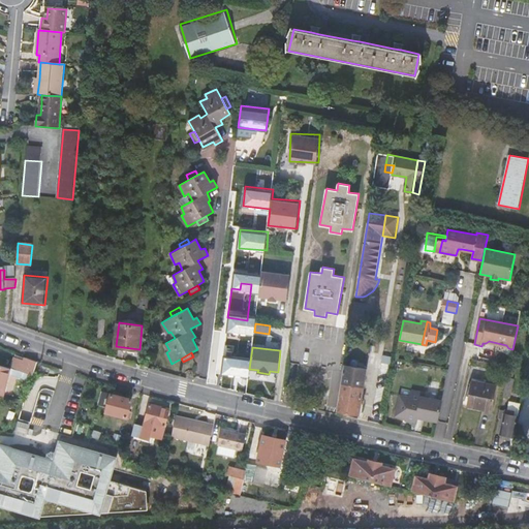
[(7,367),(12,369),(28,373),(34,375),(34,374),(38,362),(23,356),(21,360),(10,356),(7,367)]
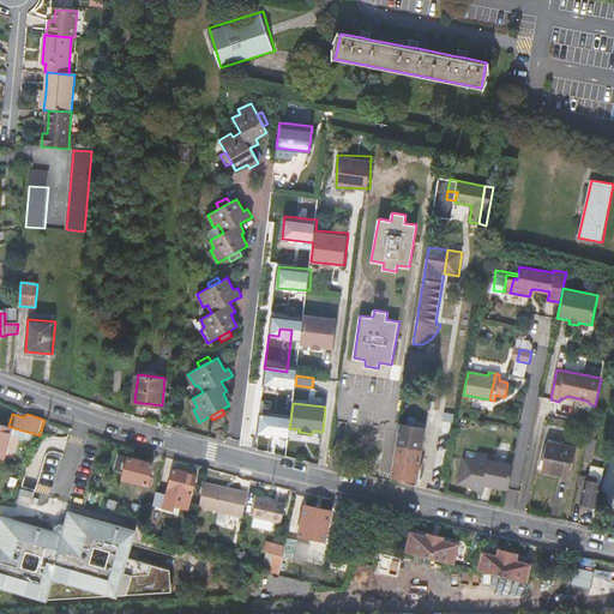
[(401,420),(392,476),(417,480),(427,423),(401,420)]
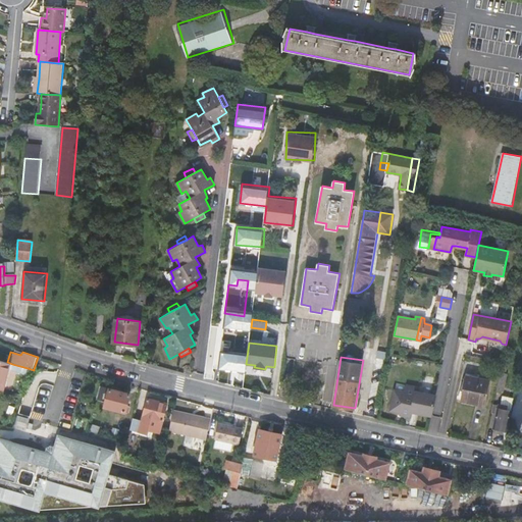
[(51,363),(39,359),(36,366),(49,370),(51,363)]
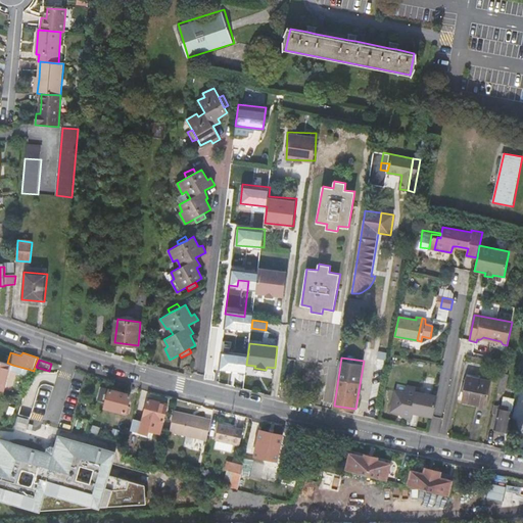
[(0,361),(0,388),(5,390),(12,368),(12,365),(7,363),(0,361)]
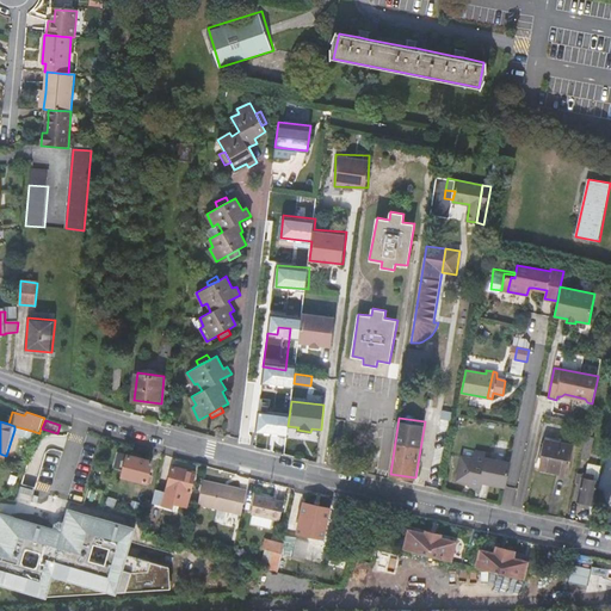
[(585,436),(581,457),(588,460),(593,438),(585,436)]
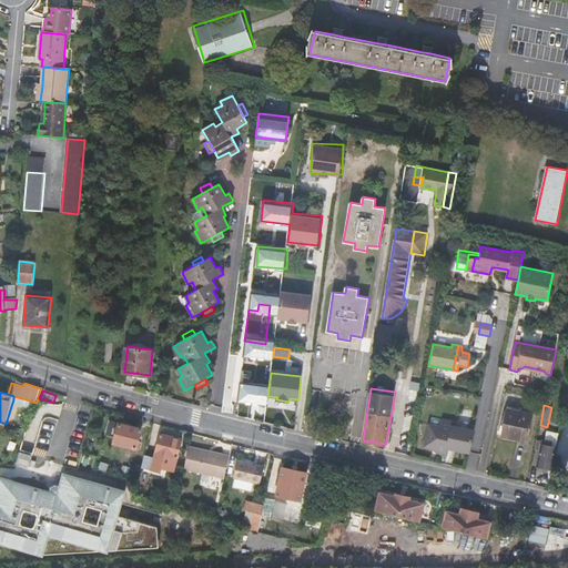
[(509,426),(505,426),(503,436),(527,442),(533,415),(513,411),(509,426)]
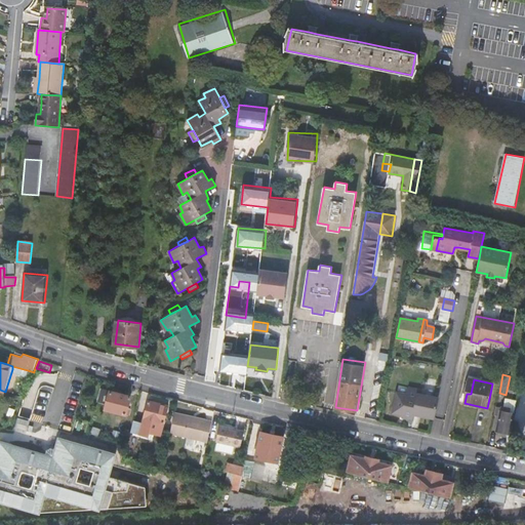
[(434,418),(438,398),(420,395),(421,391),(409,388),(407,395),(398,392),(393,412),(403,414),(403,416),(413,419),(414,414),(434,418)]
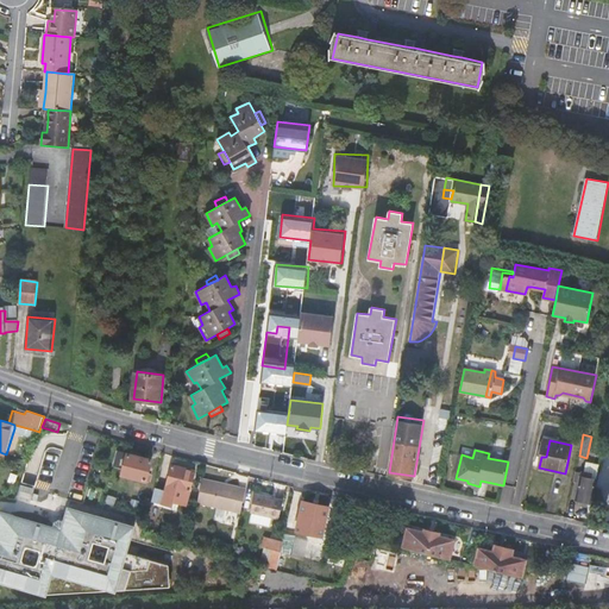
[(126,462),(125,468),(123,475),(151,482),(154,469),(150,468),(152,460),(127,453),(127,454),(124,454),(123,460),(126,462)]
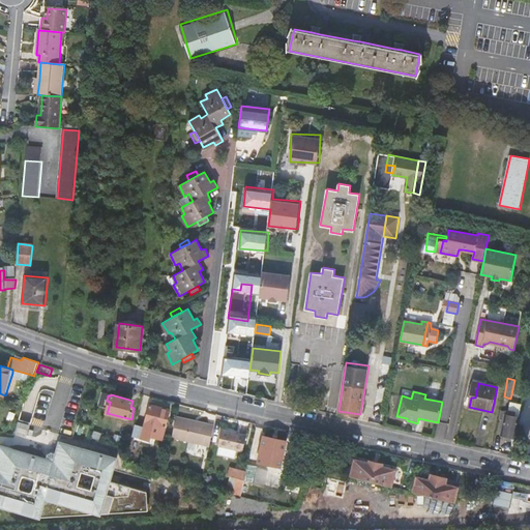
[(520,418),(522,406),(512,404),(510,405),(509,412),(506,411),(501,435),(504,436),(512,437),(516,438),(520,418)]
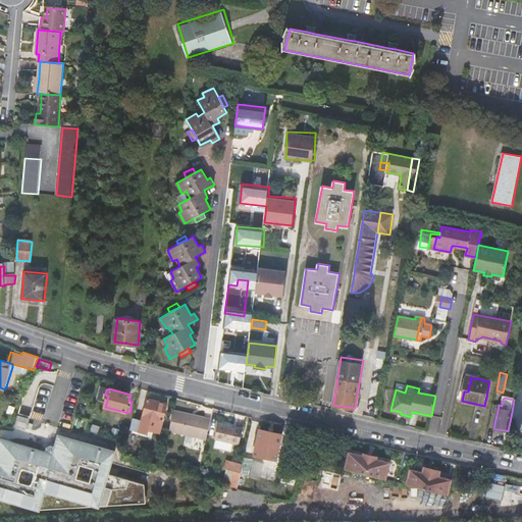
[(134,418),(131,429),(140,431),(140,429),(160,434),(168,404),(148,399),(143,420),(134,418)]
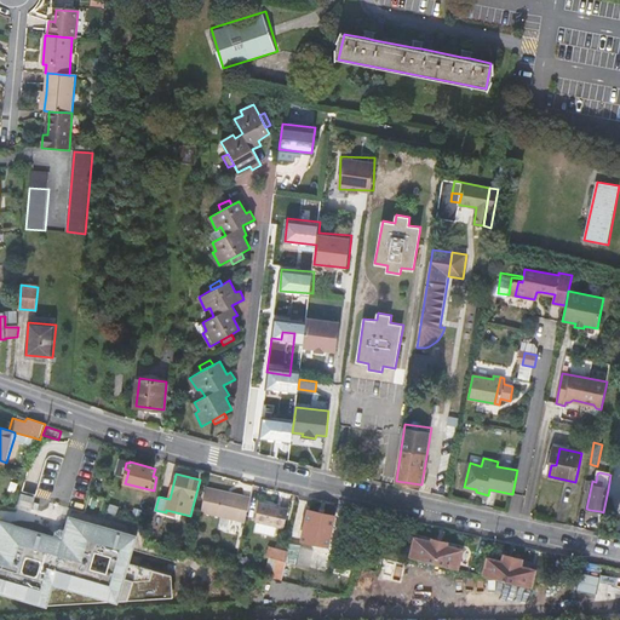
[(207,486),(201,512),(239,521),(246,495),(207,486)]
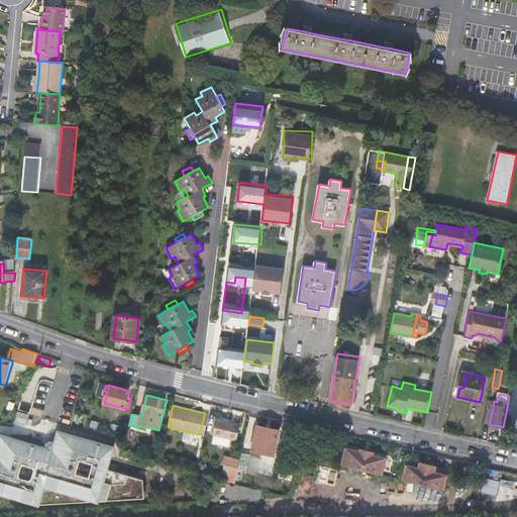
[(205,413),(199,434),(205,436),(210,415),(205,413)]
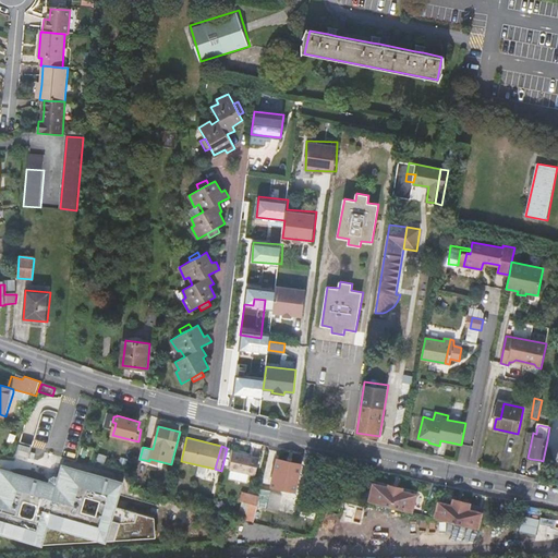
[(234,452),(231,469),(257,475),(261,458),(234,452)]
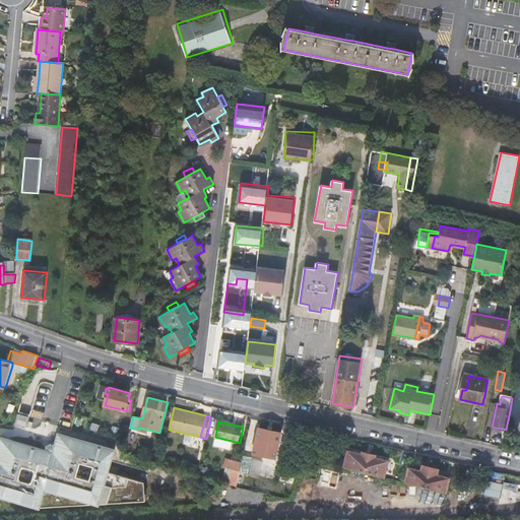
[(263,454),(267,455),(276,457),(282,433),(259,428),(258,429),(256,428),(253,443),(255,443),(254,452),(263,454)]
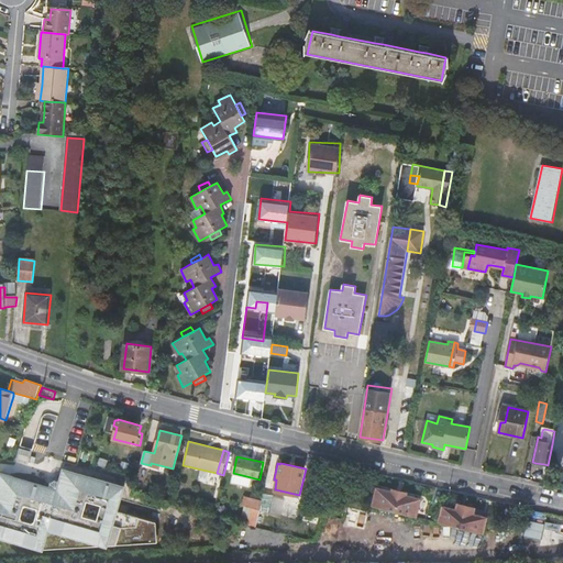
[(65,467),(62,481),(64,481),(61,490),(51,487),(14,477),(14,475),(2,472),(0,477),(0,484),(0,485),(0,536),(44,548),(151,541),(153,534),(157,520),(118,509),(122,492),(124,492),(127,485),(91,475),(90,477),(77,473),(77,471),(65,467)]
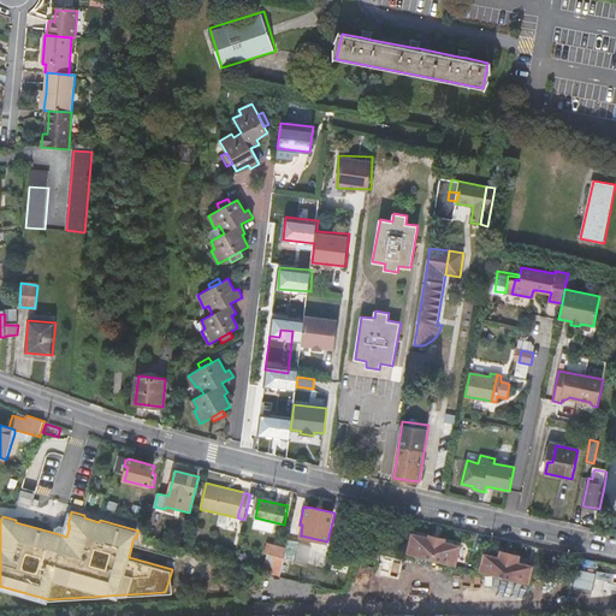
[(58,527),(55,533),(66,537),(70,526),(67,526),(63,523),(58,527)]
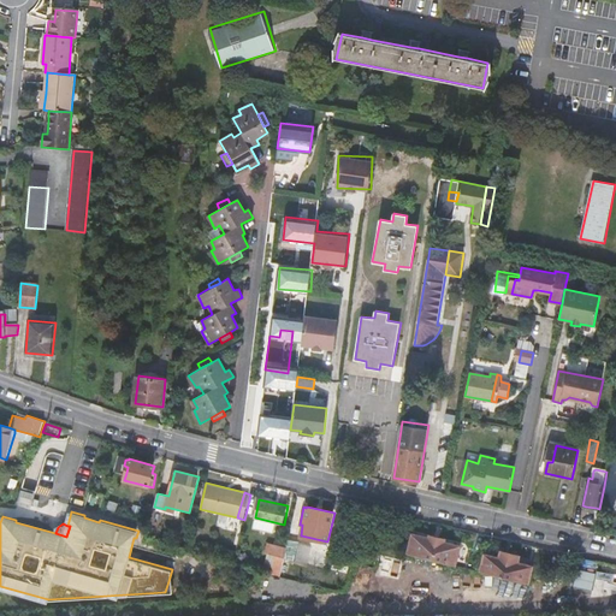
[(150,528),(148,535),(159,539),(161,532),(150,528)]
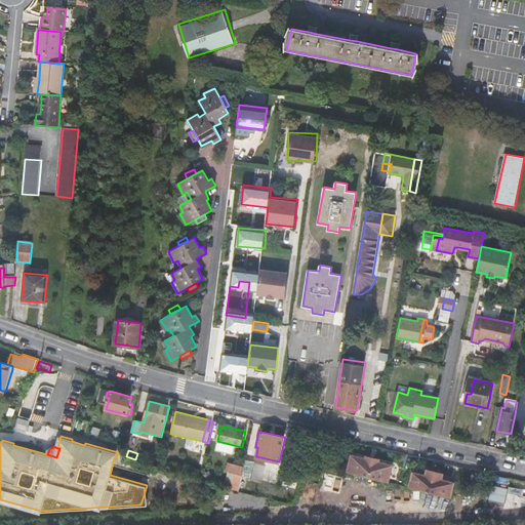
[(395,461),(352,450),(347,470),(391,481),(395,461)]
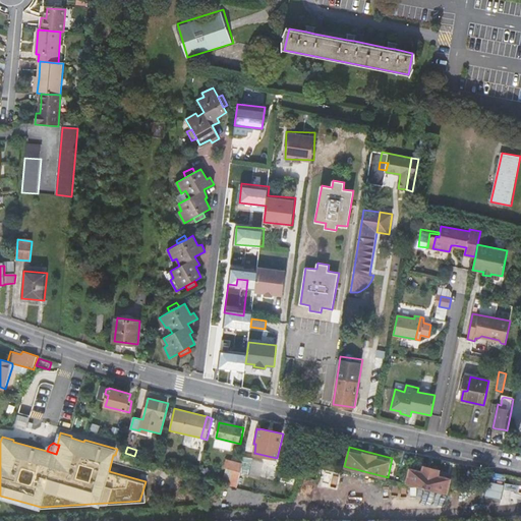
[(244,457),(241,471),(246,472),(261,476),(264,462),(252,459),(244,457)]
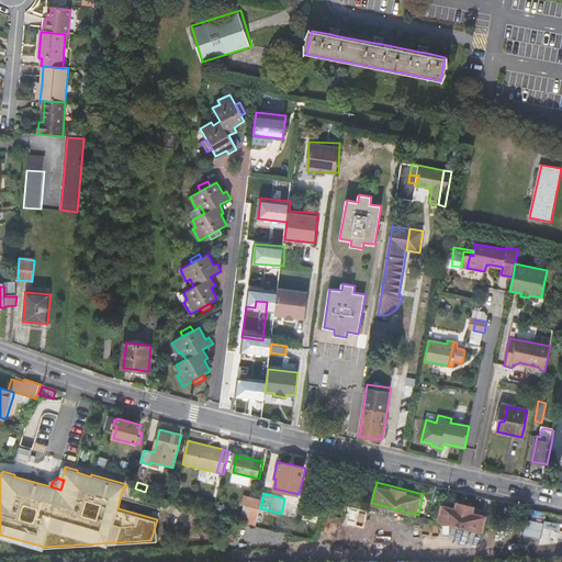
[(206,498),(204,506),(215,508),(216,501),(206,498)]
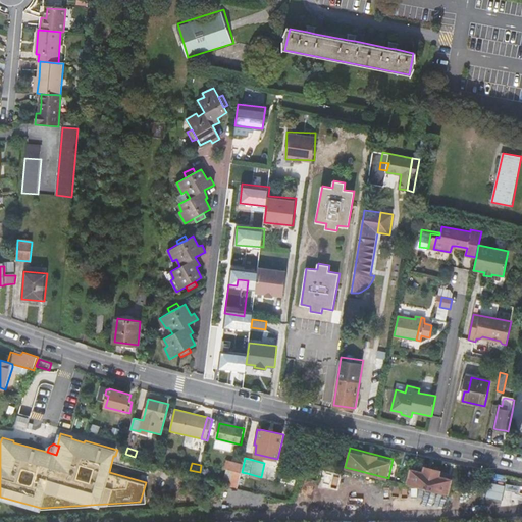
[(423,469),(410,467),(407,483),(450,492),(454,471),(423,465),(423,469)]
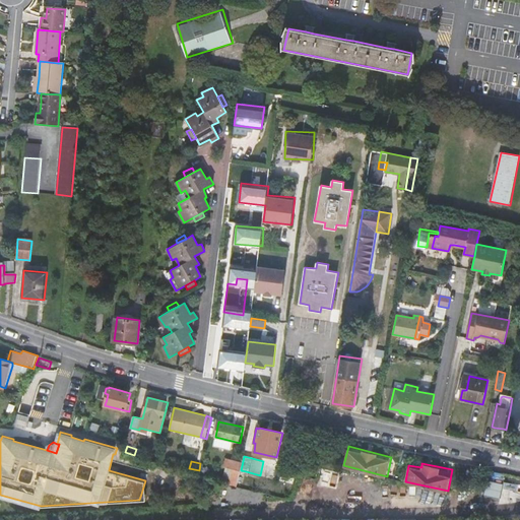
[(506,480),(490,477),(485,491),(503,495),(506,480)]
